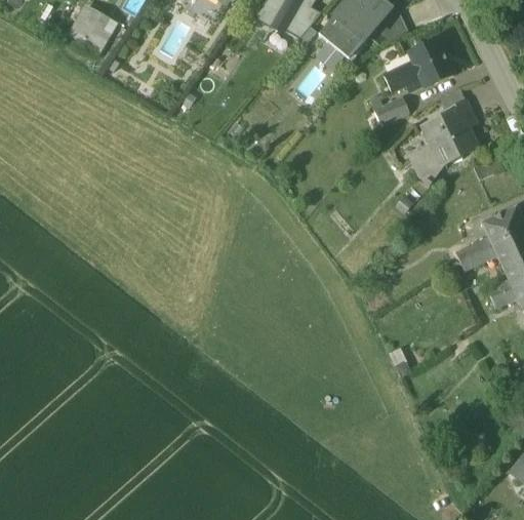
[(286,0),(300,8),(305,0),(286,0)]
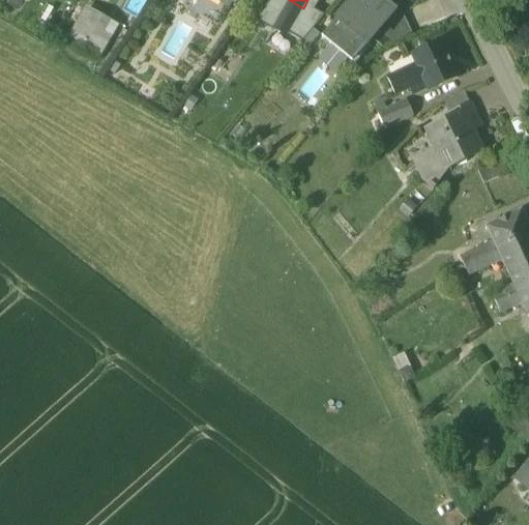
[(351,0),(324,34),(353,58),(360,48),(361,49),(368,40),(366,40),(370,36),(383,47),(415,32),(402,4),(394,7),(385,0),(351,0)]
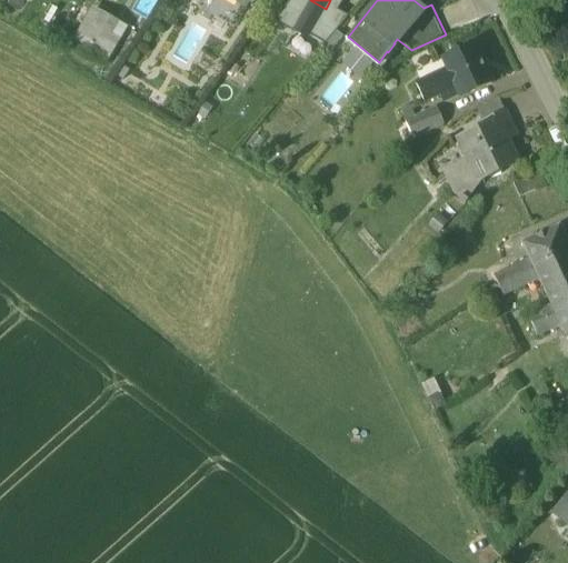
[(126,23),(93,6),(72,46),(105,63),(126,23)]
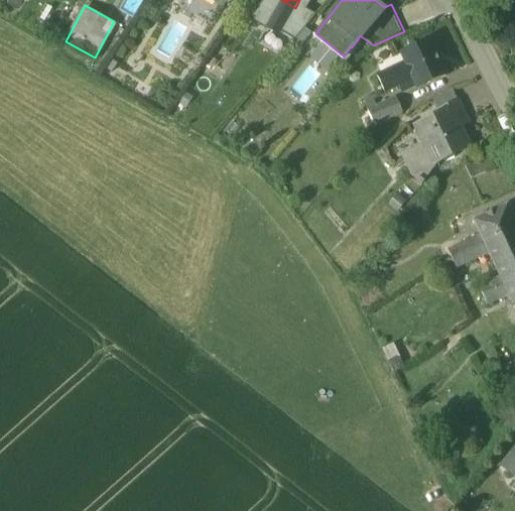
[(298,9),(282,29),(294,38),(305,24),(310,18),(298,9)]
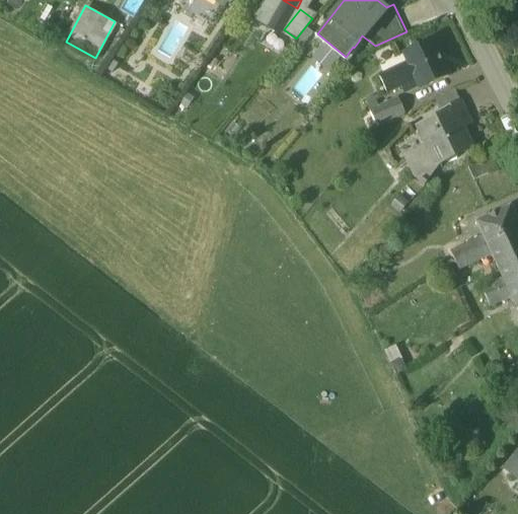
[(307,24),(296,39),(302,44),(313,29),(307,24)]
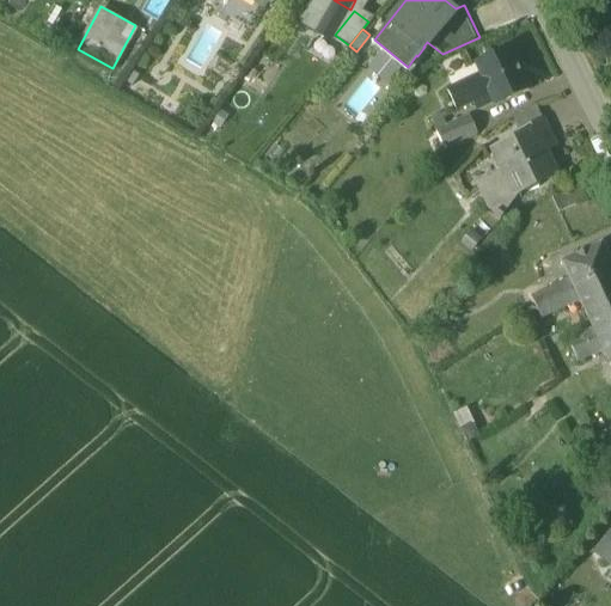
[(511,44),(477,60),(482,71),(448,86),(457,104),(490,89),(495,101),(530,85),(519,61),(520,59),(521,56),(517,47),(515,46),(513,46),(512,46),(511,44)]
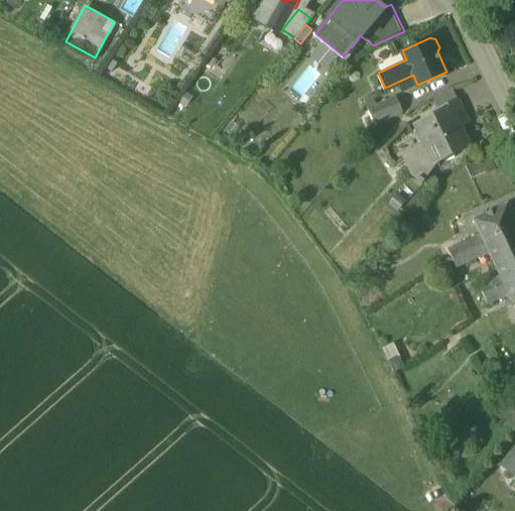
[(396,95),(369,107),(376,121),(402,109),(396,95)]
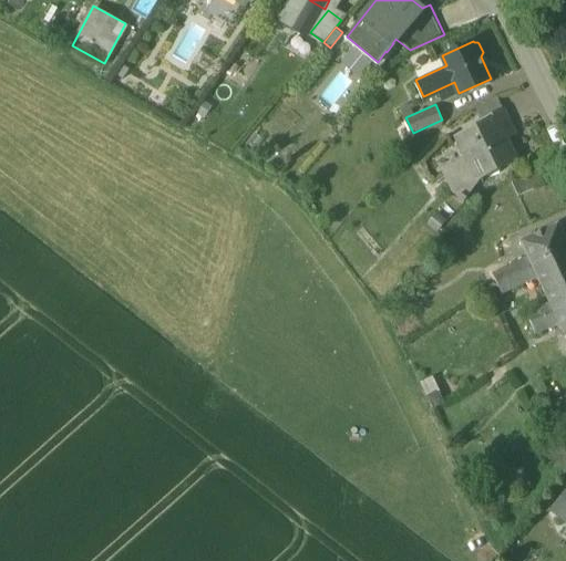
[(504,107),(482,117),(484,122),(458,134),(469,158),(445,169),(454,189),(460,194),(459,196),(464,200),(467,197),(464,195),(477,178),(489,173),(490,175),(501,169),(500,167),(516,159),(505,136),(516,132),(504,107)]
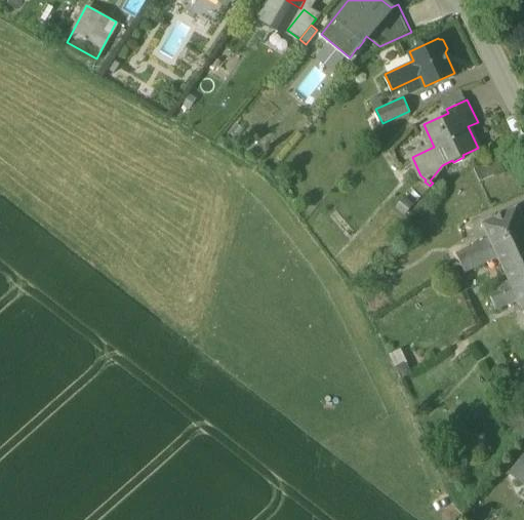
[(498,155),(474,166),(480,178),(492,173),(505,168),(498,155)]
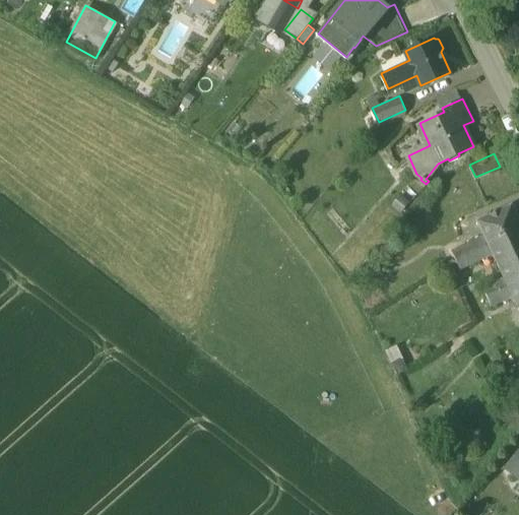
[(518,217),(513,204),(478,220),(484,234),(489,243),(518,228),(518,217)]
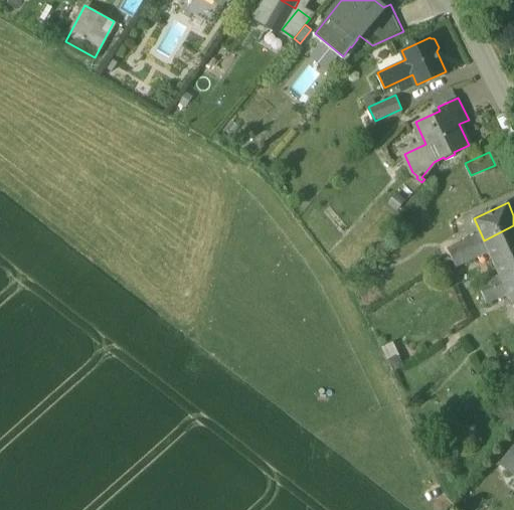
[(445,217),(454,236),(468,229),(459,211),(445,217)]
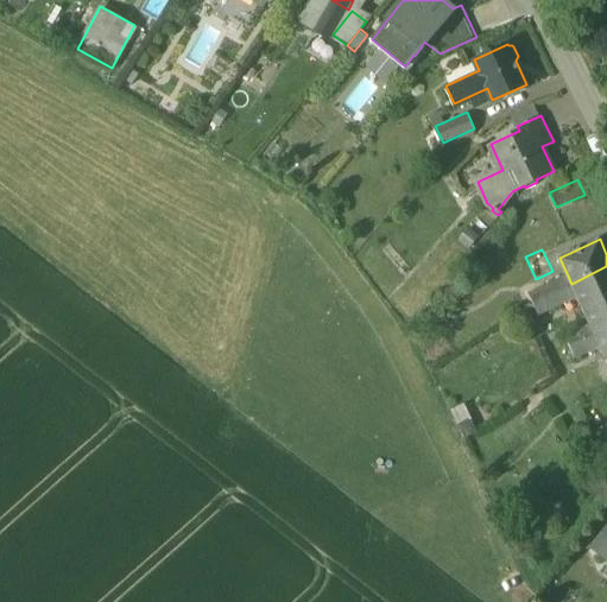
[(606,266),(571,284),(576,293),(583,309),(606,297),(606,266)]
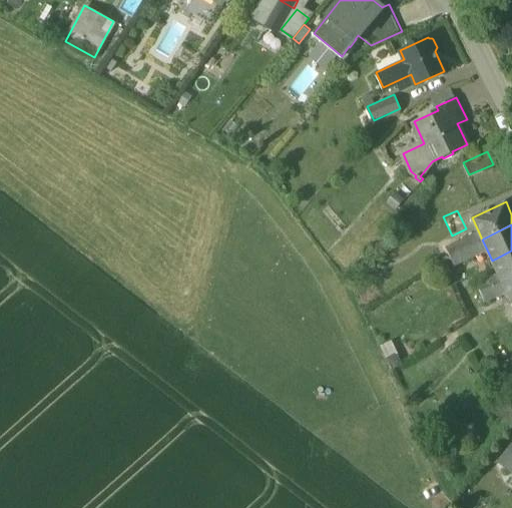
[(478,230),(468,235),(472,244),(482,239),(478,230)]
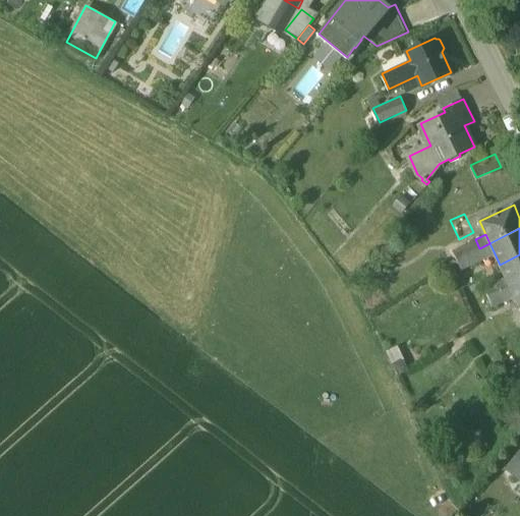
[(475,239),(464,244),(468,253),(479,248),(475,239)]
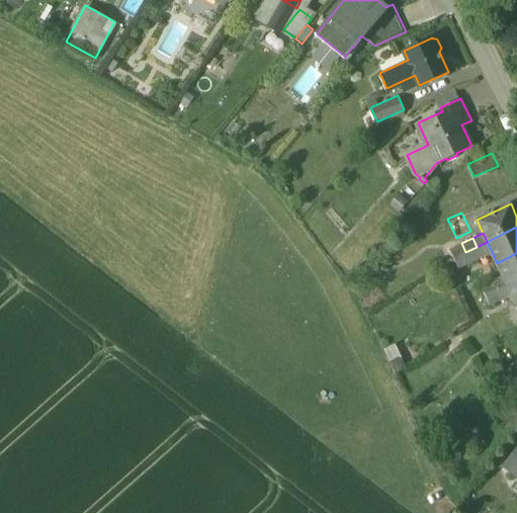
[(487,242),(477,247),(481,255),(491,250),(487,242)]
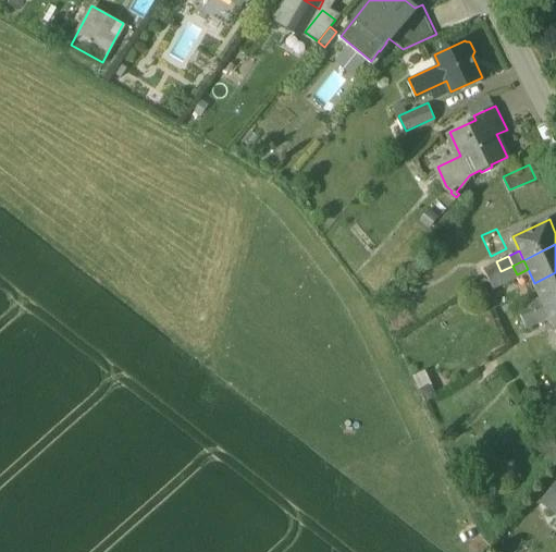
[(496,261),(484,267),(489,277),(501,271),(496,261)]
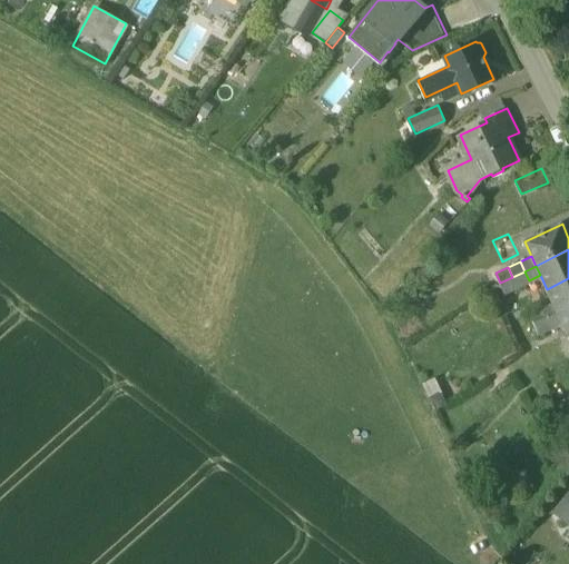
[(525,271),(512,277),(517,286),(529,280),(525,271)]
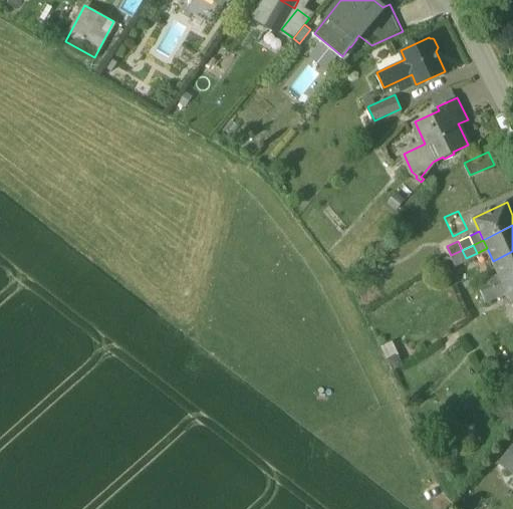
[(462,250),(451,255),(456,264),(466,258),(462,250)]
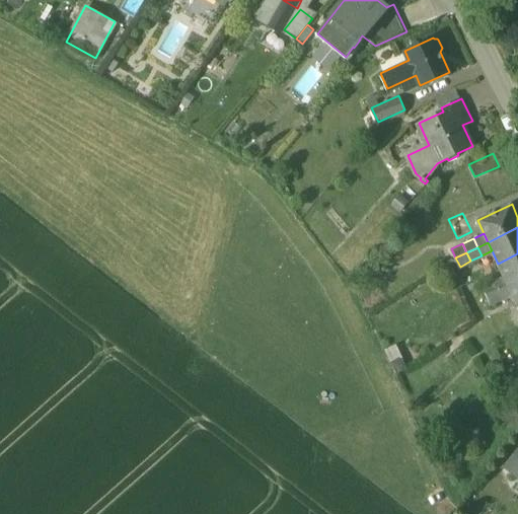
[(517,253),(498,264),(504,276),(508,284),(517,280),(517,253)]
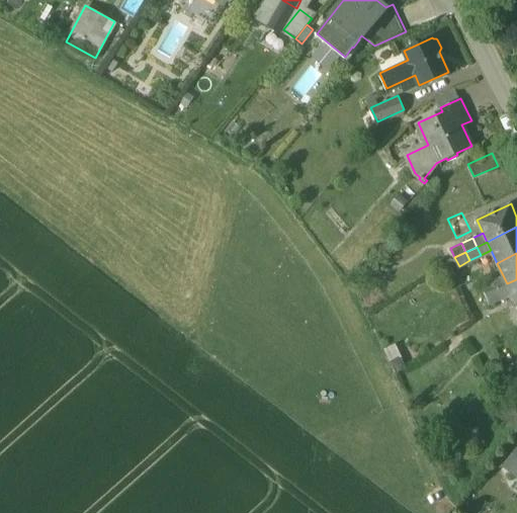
[(503,275),(482,285),(486,293),(507,283),(503,275)]
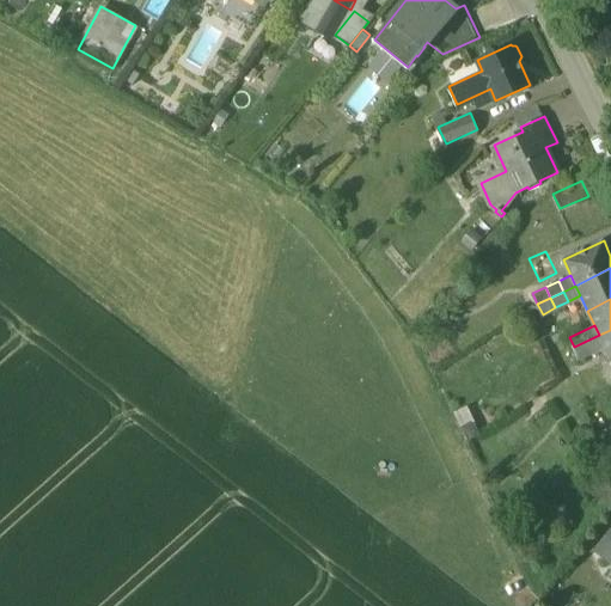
[(610,330),(599,335),(604,346),(610,359),(610,330)]
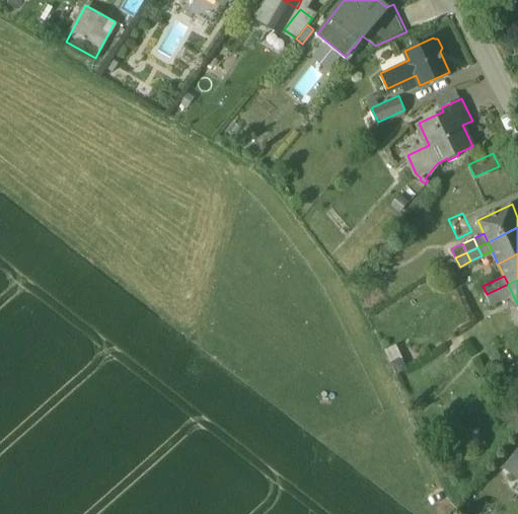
[(508,284),(487,294),(491,303),(512,293),(508,284)]
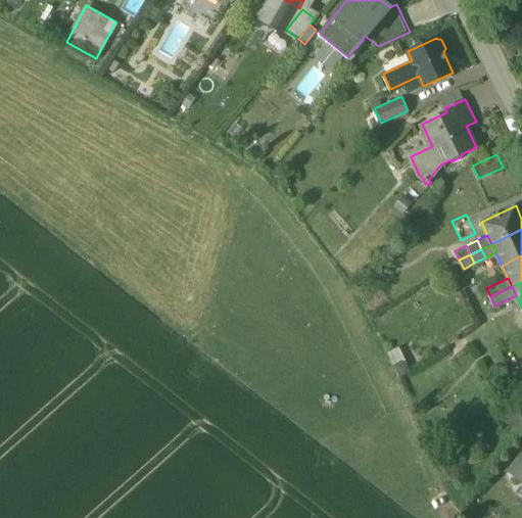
[(465,333),(448,343),(455,352),(464,346),(470,342),(465,333)]
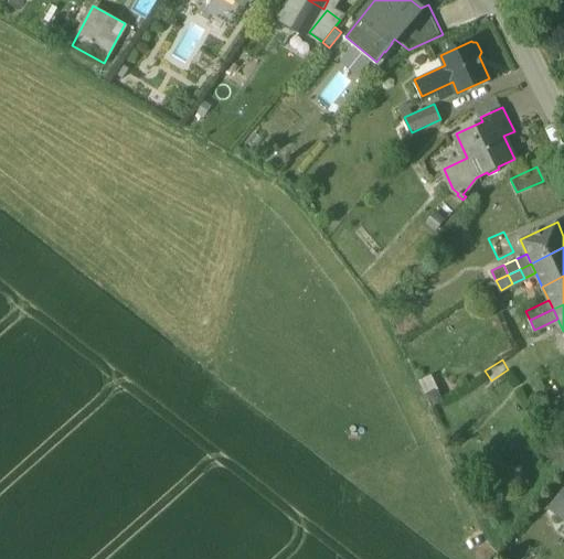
[(422,378),(433,402),(440,399),(429,375),(422,378)]
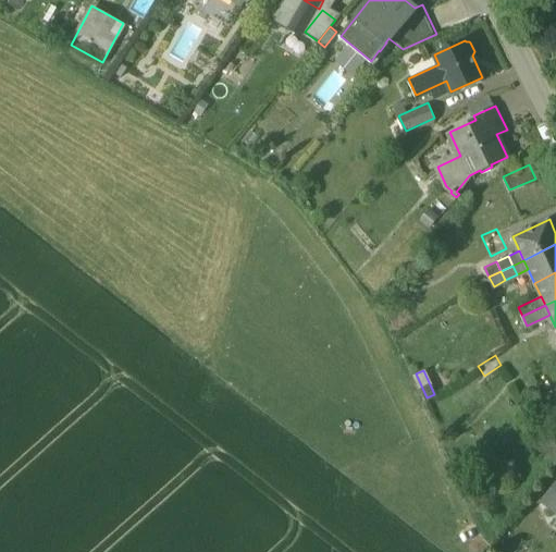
[(555,482),(541,502),(555,514),(555,482)]
